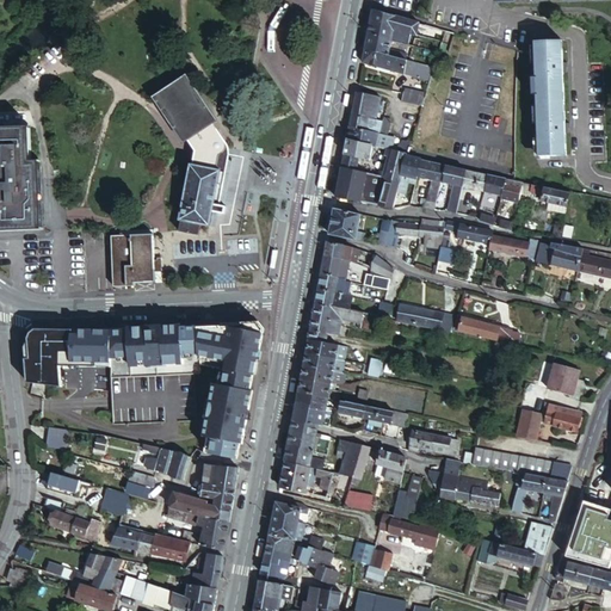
[(419,20),(372,7),(371,20),(394,26),(411,31),(415,32),(419,20)]
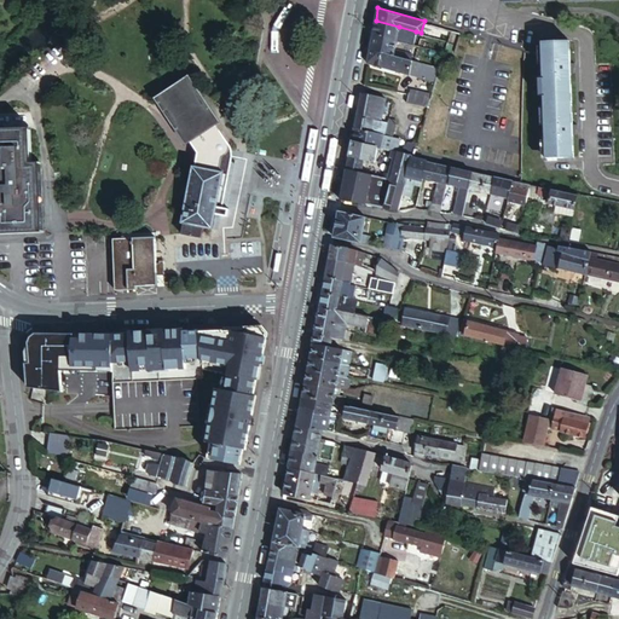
[(399,27),(376,21),(374,32),(397,38),(399,27)]
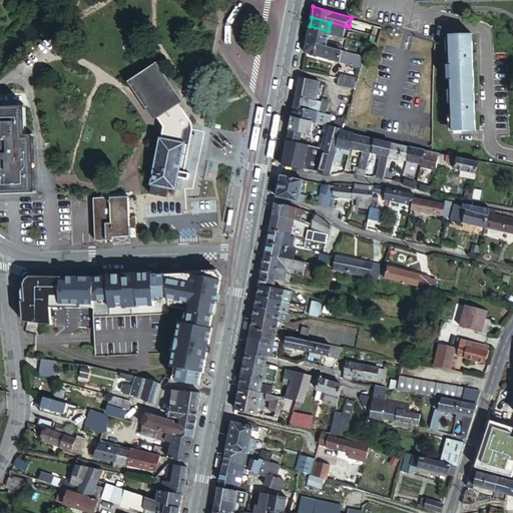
[(342,35),(345,26),(331,22),(329,31),(342,35)]
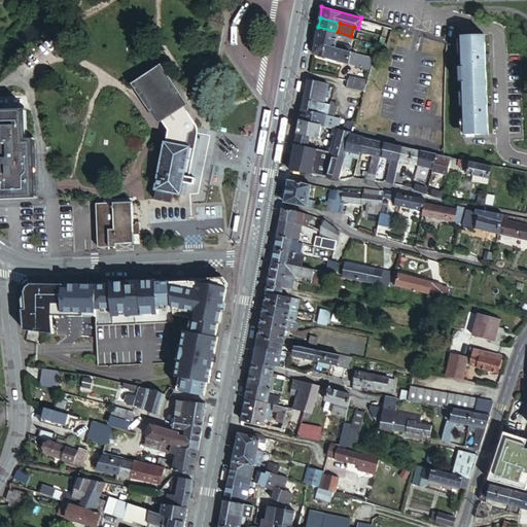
[(338,32),(318,27),(316,40),(336,45),(337,40),(338,32)]
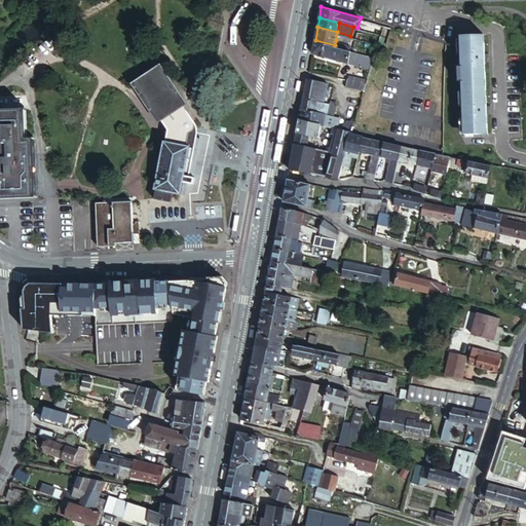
[(463,35),(465,86),(486,85),(485,35),(463,35)]
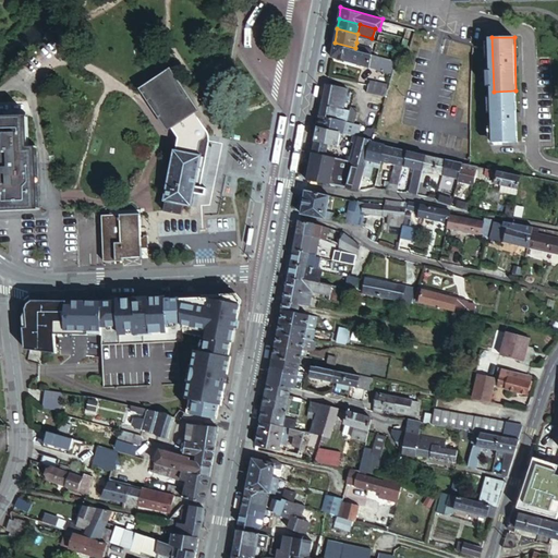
[(355,48),(335,43),(331,56),(370,65),(371,60),(373,52),(355,48)]
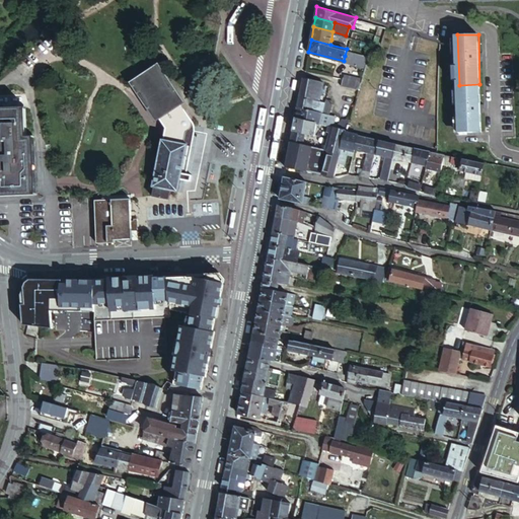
[(330,45),(347,49),(347,43),(331,40),(330,45)]
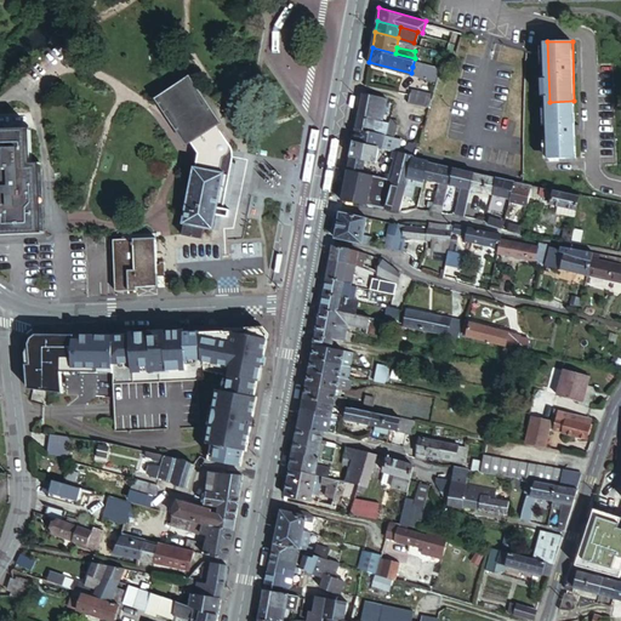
[(412,67),(439,73),(440,68),(440,64),(415,58),(412,67)]
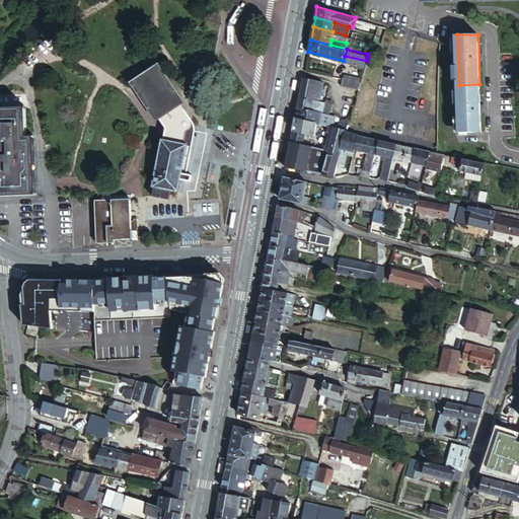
[(345,56),(344,61),(365,66),(367,61),(345,56)]
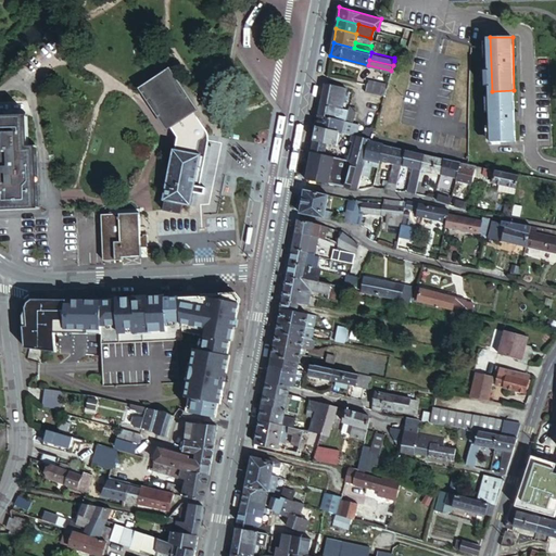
[(172,73),(168,68),(142,86),(168,125),(169,124),(178,135),(174,149),(173,149),(164,197),(165,198),(163,207),(181,212),(184,202),(190,203),(200,154),(197,153),(199,139),(204,136),(206,129),(206,128),(193,109),(194,108),(172,73)]
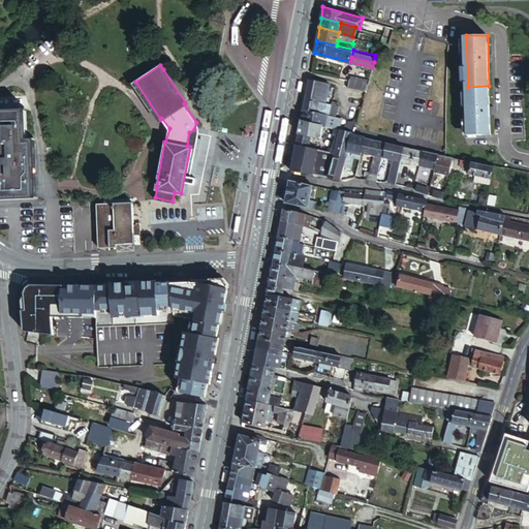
[(329,83),(310,79),(304,109),(324,114),(324,106),(329,83)]
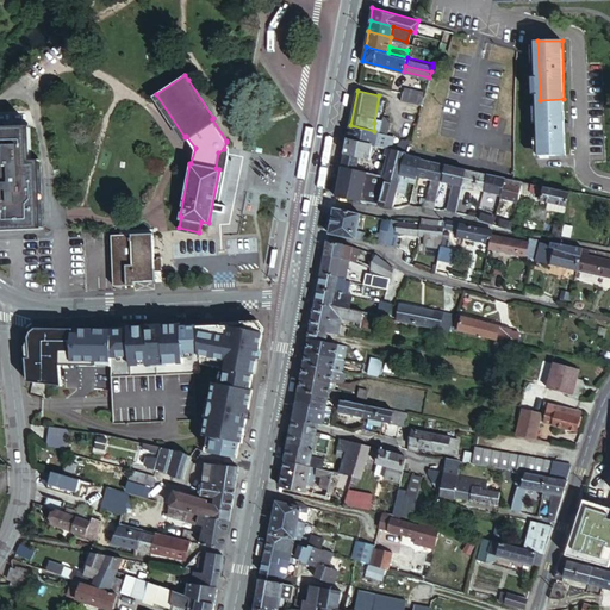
[(403,97),(423,100),(424,95),(404,91),(403,97)]
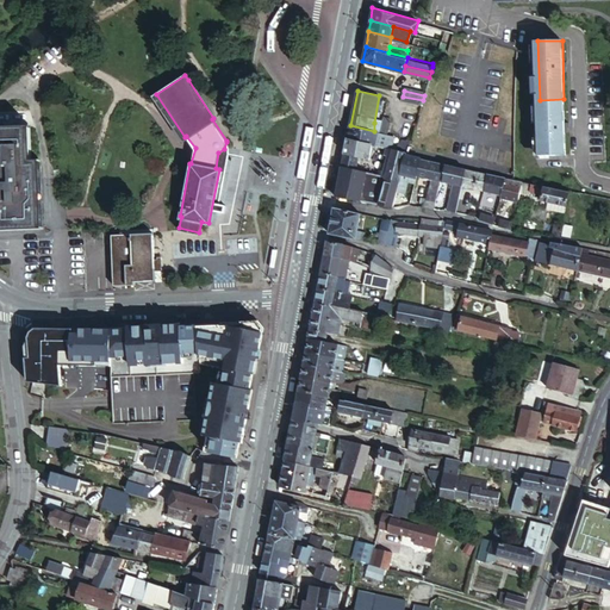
[(564,99),(540,100),(542,154),(566,154),(564,99)]
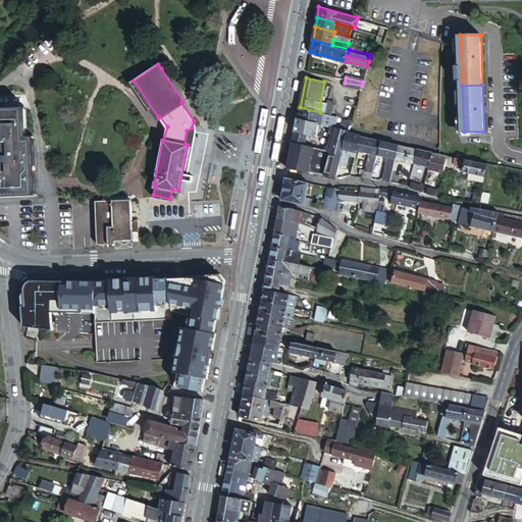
[(326,106),(325,113),(326,113),(333,114),(334,111),(335,104),(327,102),(326,106)]
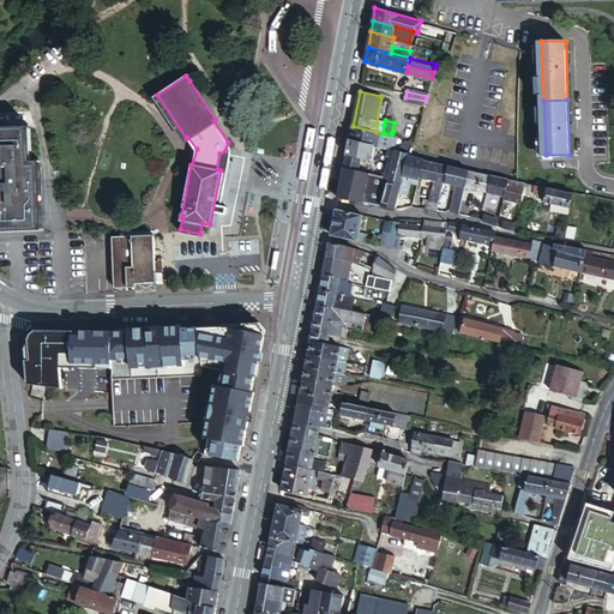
[(26,125),(0,126),(0,210),(2,210),(4,229),(42,227),(37,162),(29,161),(26,125)]
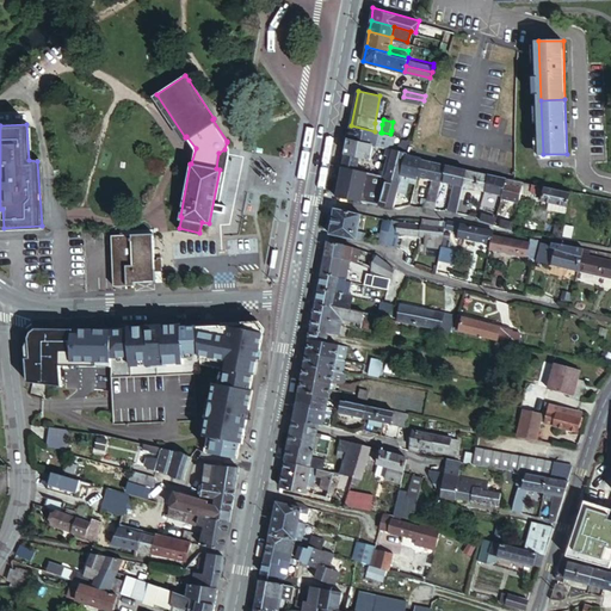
[(375,131),(351,125),(349,137),(372,143),(378,144),(382,133),(381,133),(375,131)]
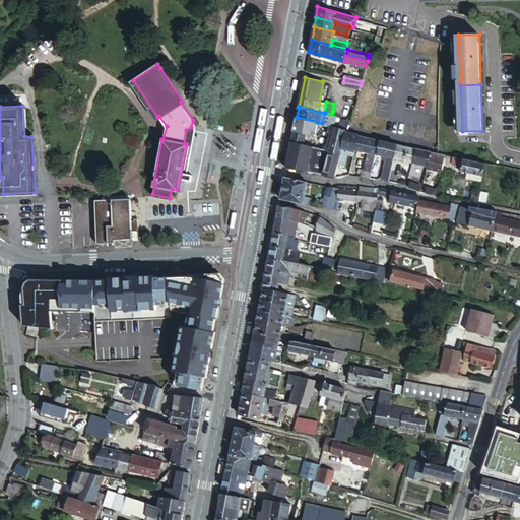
[(317,122),(297,117),(295,130),(305,132),(315,134),(317,122)]
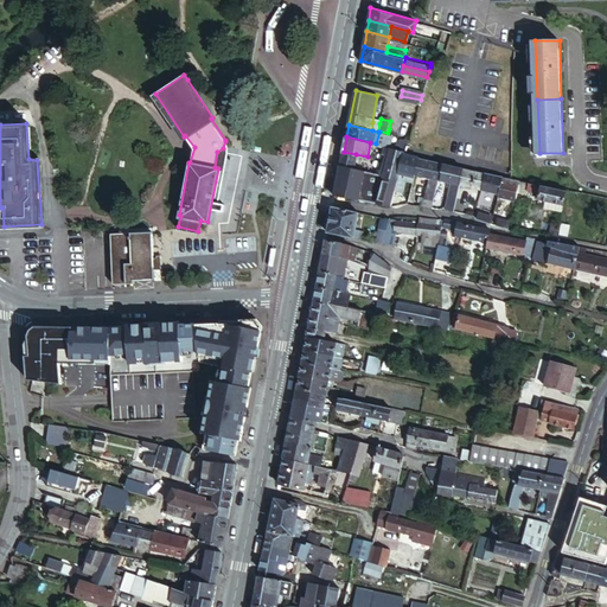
[(402,136),(398,149),(407,152),(408,152),(410,144),(411,139),(402,136)]
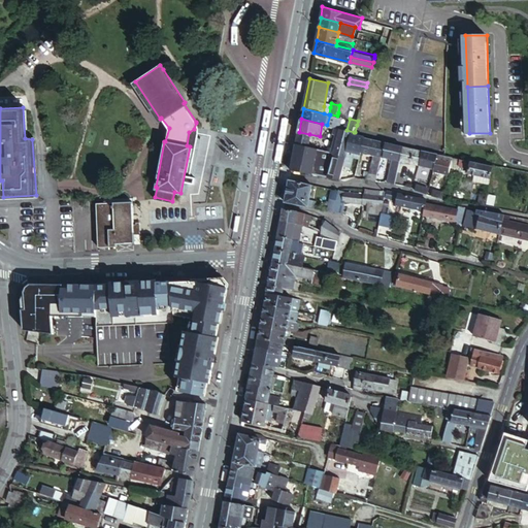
[(357,125),(355,132),(355,133),(366,136),(368,128),(357,125)]
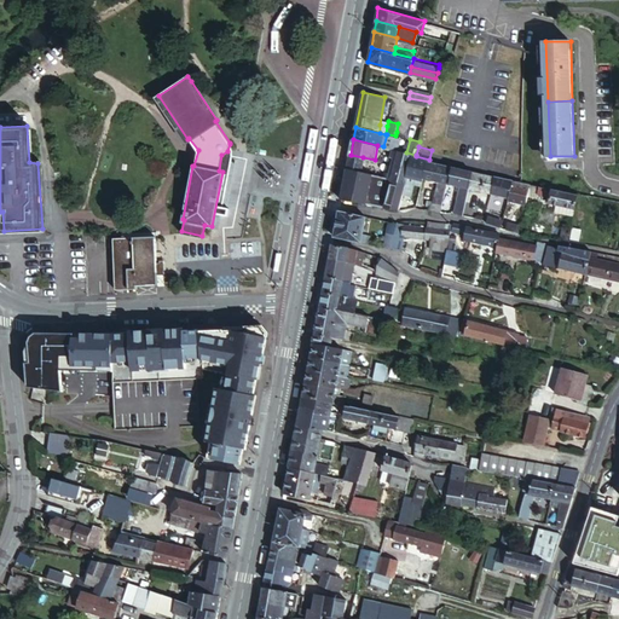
[(432,150),(429,160),(452,166),(455,155),(432,150)]
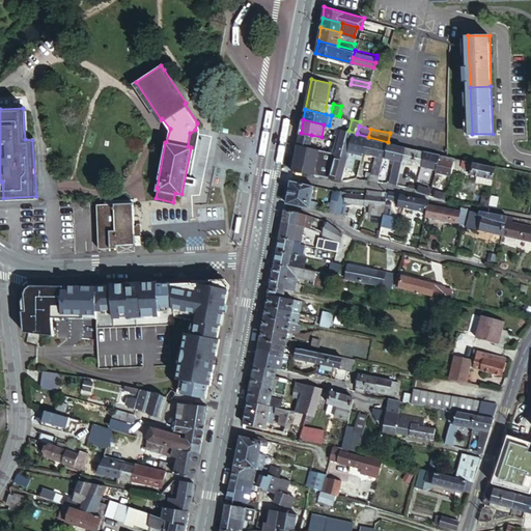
[(338,148),(337,154),(336,156),(348,159),(356,133),(348,131),(342,130),(341,134),(338,148)]
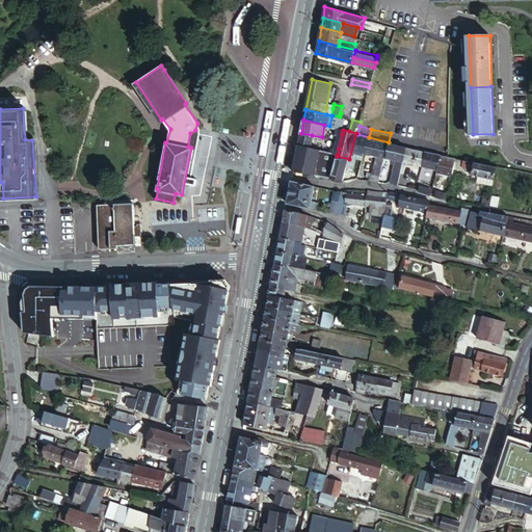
[(312,135),(301,133),(298,144),(311,147),(312,135)]
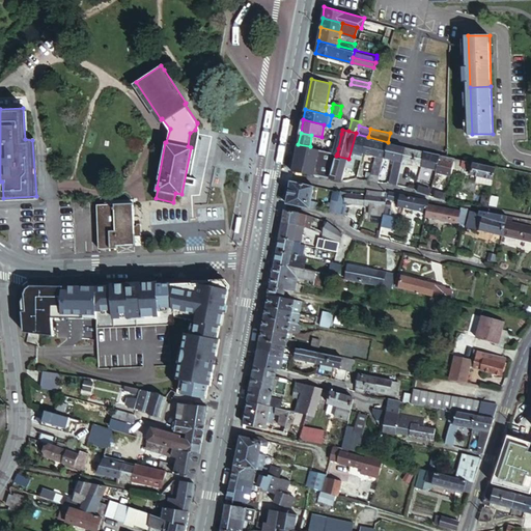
[(356,133),(348,159),(354,161),(362,163),(364,152),(368,137),(357,134),(357,133),(356,133)]
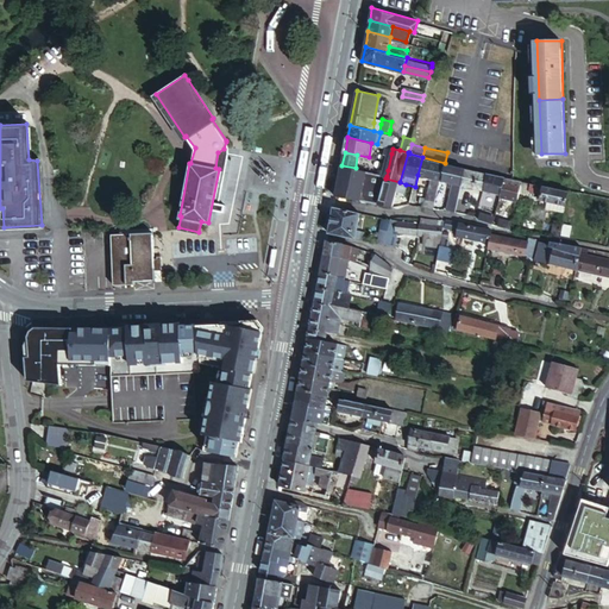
[(488,173),(506,176),(512,177),(514,167),(447,152),(445,163),(466,168),(488,173)]
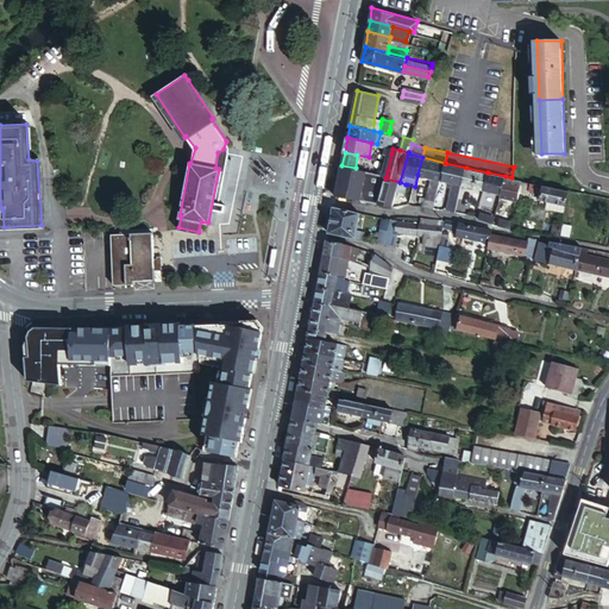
[(432,179),(426,207),(434,209),(441,181),(445,163),(422,157),(418,175),(432,179)]
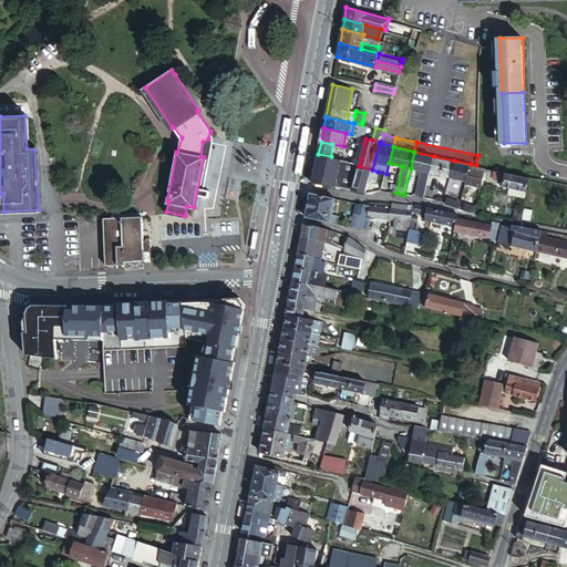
[(431,172),(434,156),(414,152),(411,168),(421,169),(431,172)]
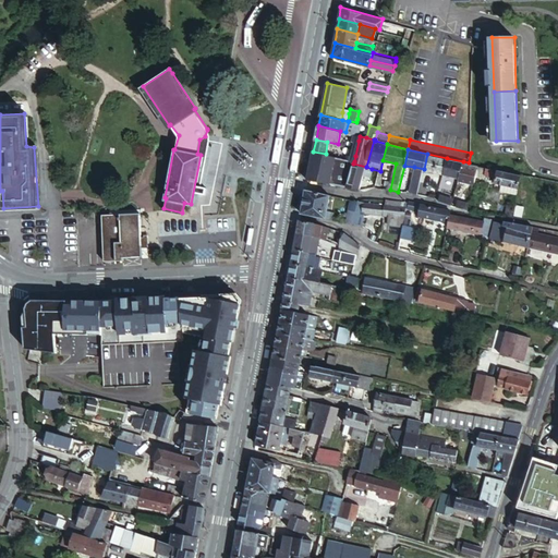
[(337,153),(336,157),(354,161),(355,156),(352,154),(350,154),(338,150),(337,153)]
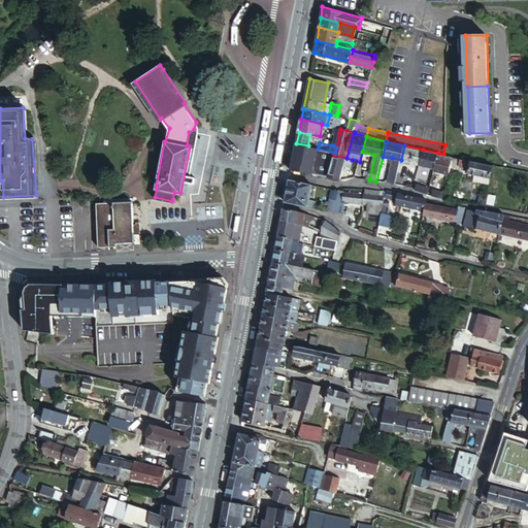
[(308,145),(296,143),(292,169),(328,176),(334,155),(335,153),(318,149),(314,147),(308,145)]
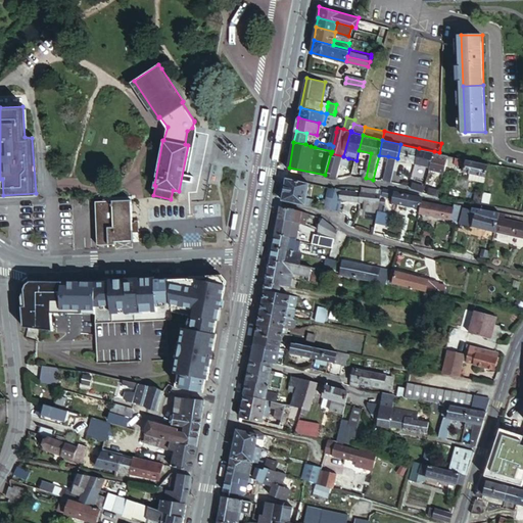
[(397,158),(416,162),(417,159),(419,148),(400,144),(397,158)]
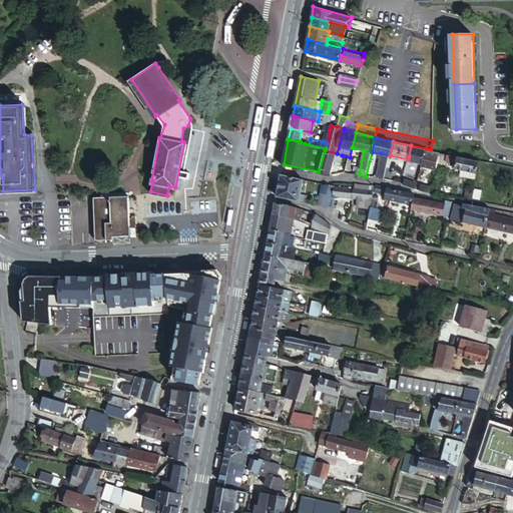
[(411,145),(409,156),(408,159),(422,163),(424,159),(426,148),(411,145)]
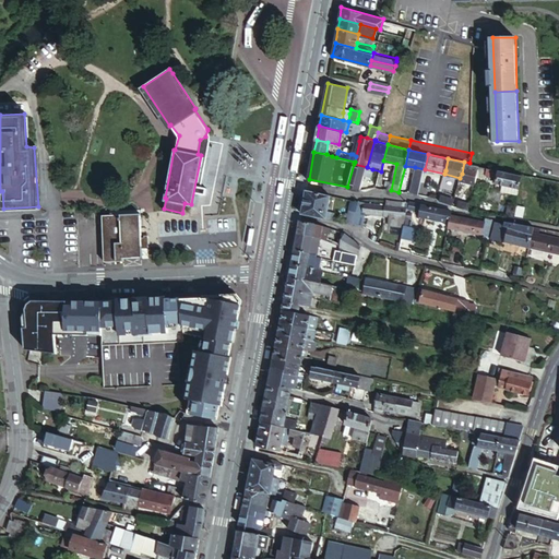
[(477,177),(480,165),(472,163),(470,163),(464,162),(462,174),(460,178),(460,180),(475,183),(477,177)]
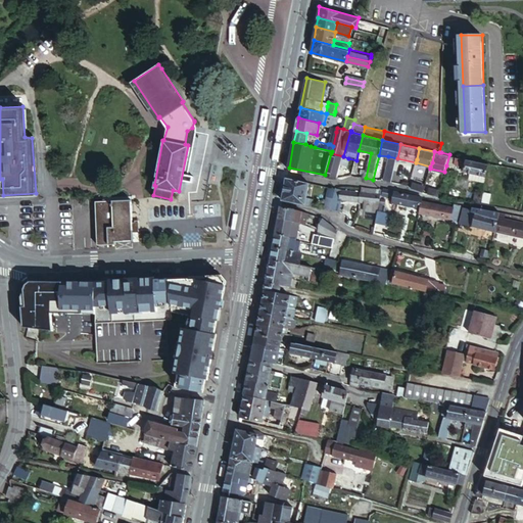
[(331,153),(325,175),(337,178),(342,160),(343,156),(331,153)]
